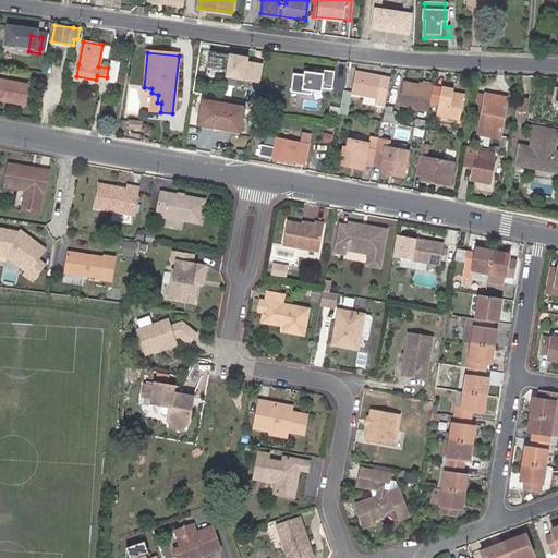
[(221,79),(263,82),(264,62),(246,60),(246,55),(223,52),(221,79)]
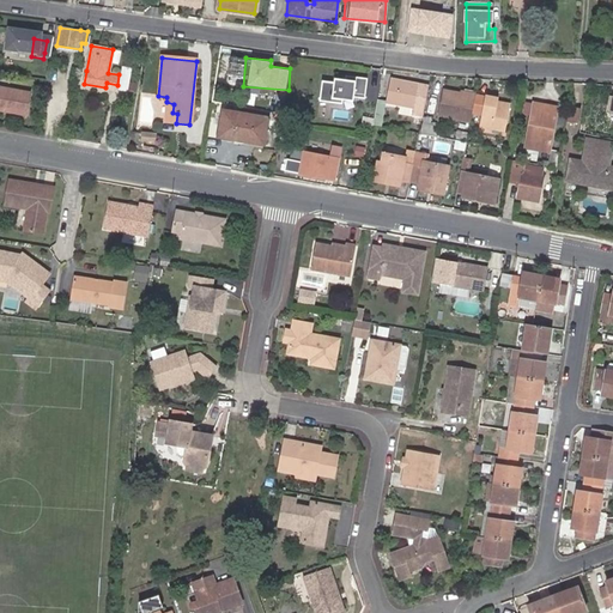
[(345,83),(322,79),(320,99),(343,103),(344,95),(364,97),(368,78),(346,74),(345,83)]
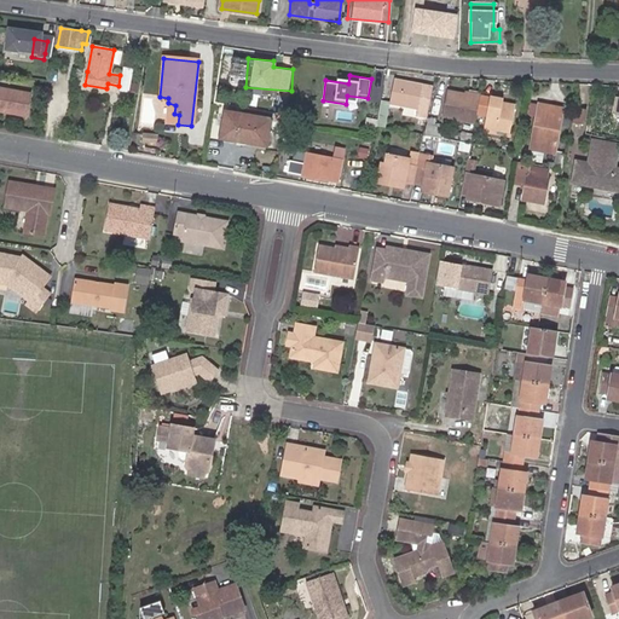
[(388,104),(418,110),(423,86),(393,80),(388,104)]
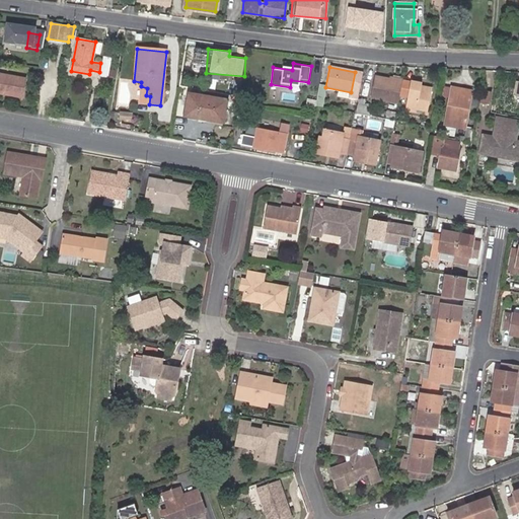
[(24,78),(0,73),(0,90),(21,94),(24,78)]
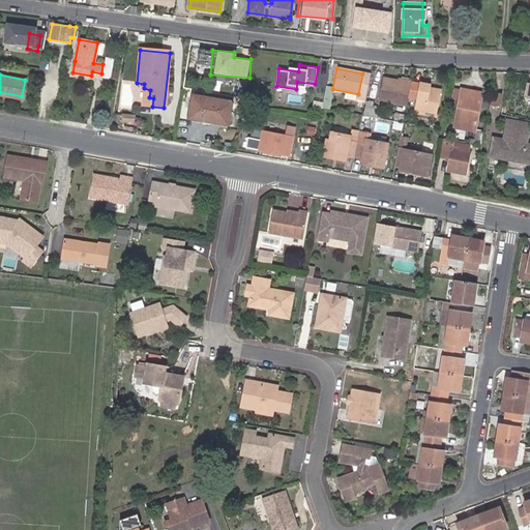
[(377,99),(406,106),(407,97),(410,83),(396,80),(382,77),(377,99)]
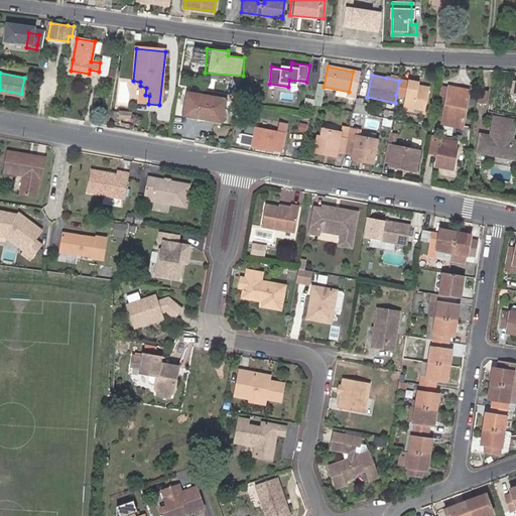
[(415,87),(416,83),(407,82),(399,80),(399,81),(396,95),(404,97),(402,106),(425,111),(429,89),(418,87),(415,87)]
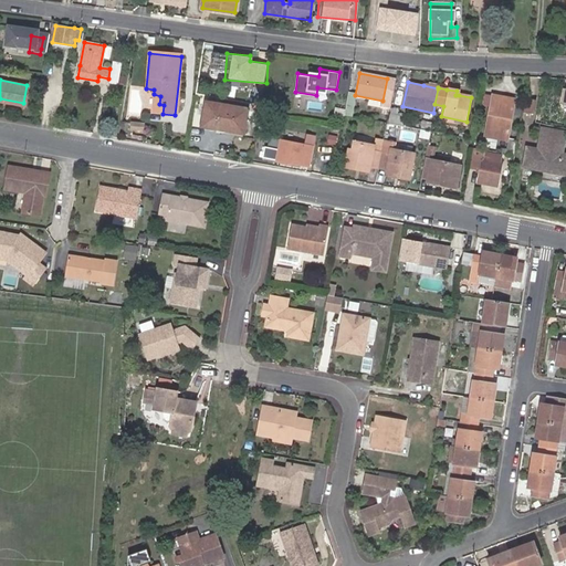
[(153,113),(163,114),(164,105),(159,104),(160,96),(154,94),(153,113)]
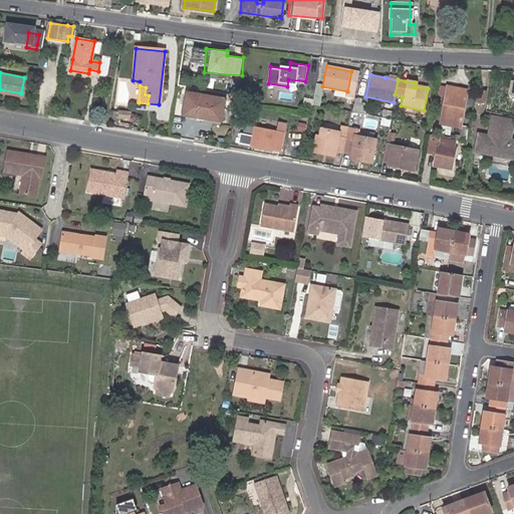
[(448,86),(446,95),(453,96),(454,87),(448,86)]
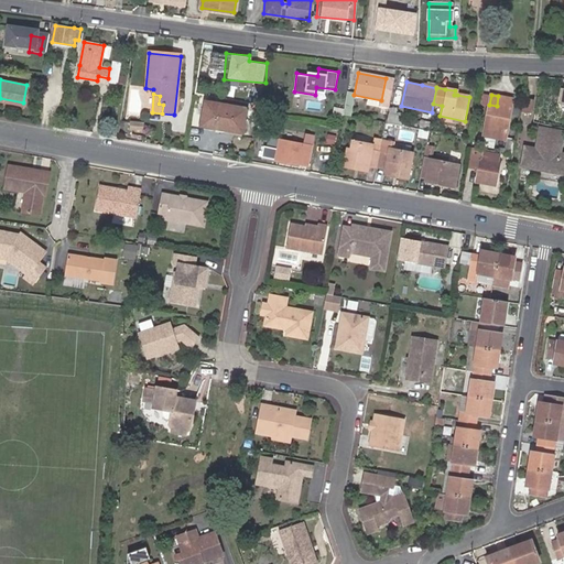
[(497,106),(489,105),(485,127),(484,134),(495,137),(506,139),(513,98),(498,96),(497,106)]
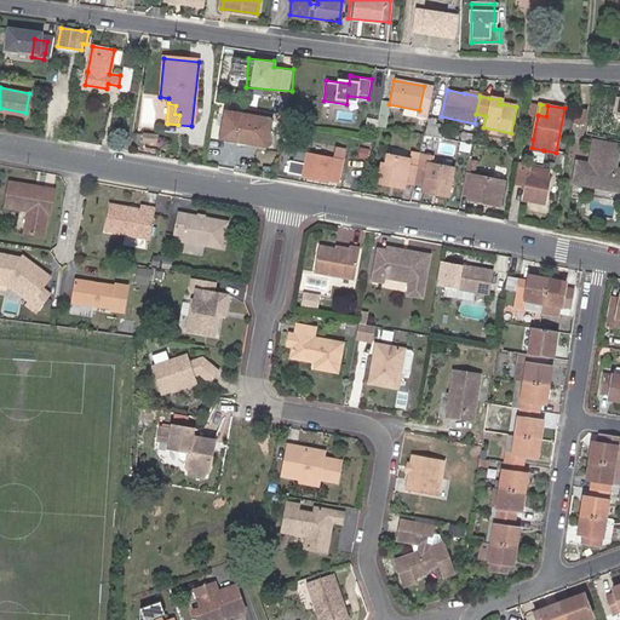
[(578,107),(574,124),(583,125),(585,109),(578,107)]
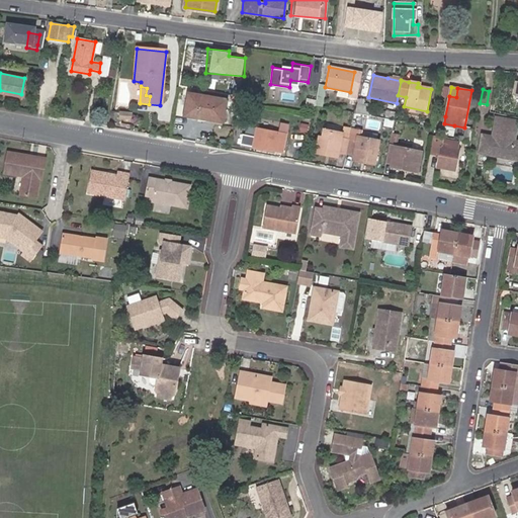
[(197,115),(207,117),(206,119),(223,122),(227,100),(189,93),(185,115),(197,117),(197,115)]
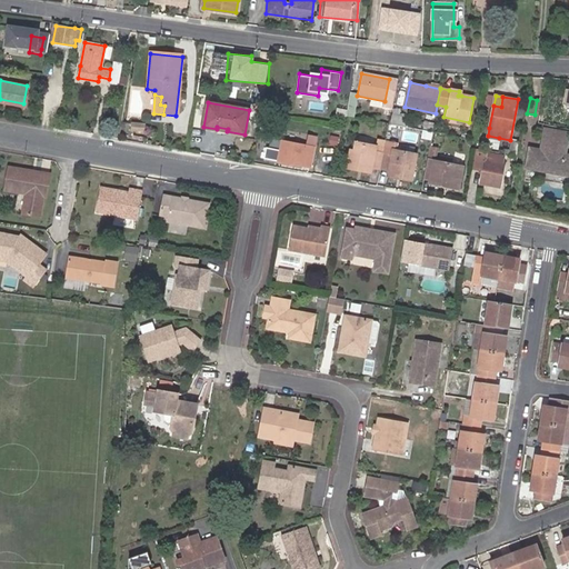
[(401,113),(395,111),(392,121),(400,122),(401,113)]
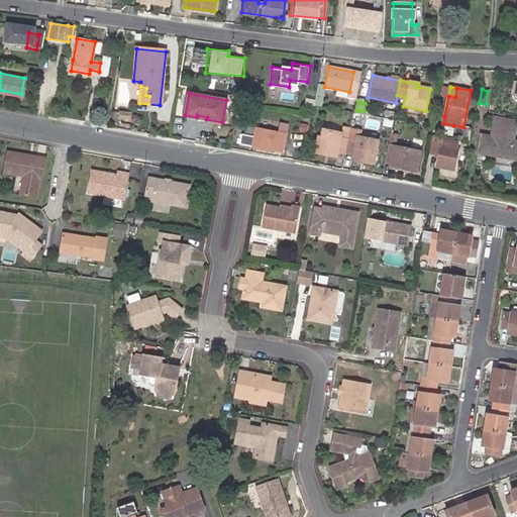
[(311,104),(304,103),(302,112),(310,113),(311,104)]
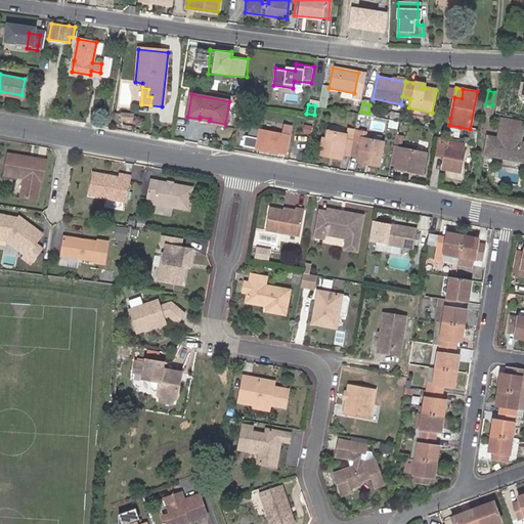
[(521,128),(499,123),(496,143),(486,142),(483,160),(523,168),(523,160),(523,148),(518,147),(521,128)]
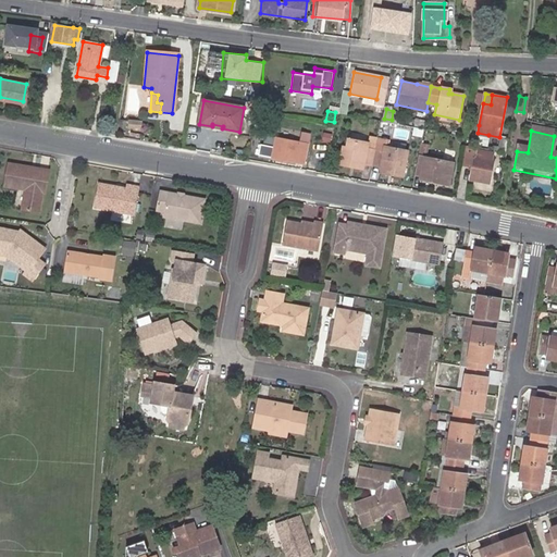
[(506,153),(508,137),(500,136),(498,151),(506,153)]
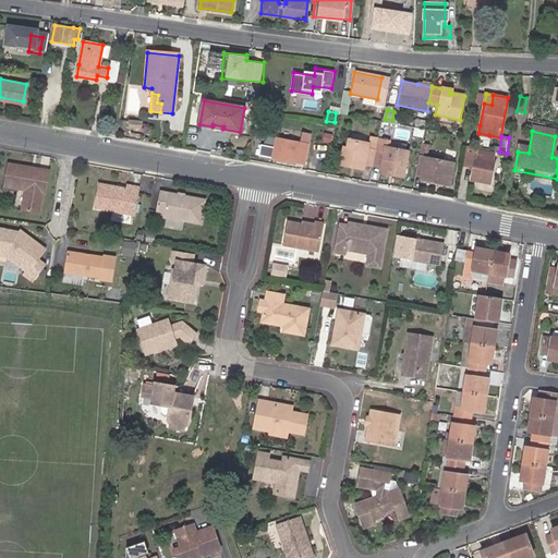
[(385,141),(377,138),(375,152),(383,154),(384,147),(385,141)]
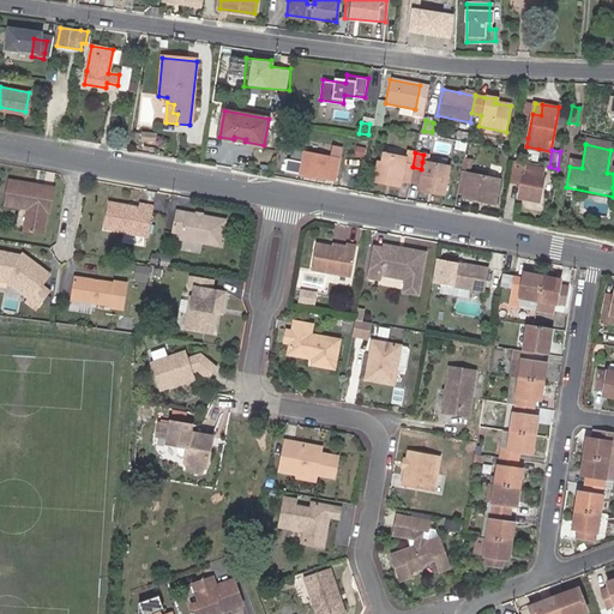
[(339,160),(304,154),(300,174),(335,181),(339,160)]
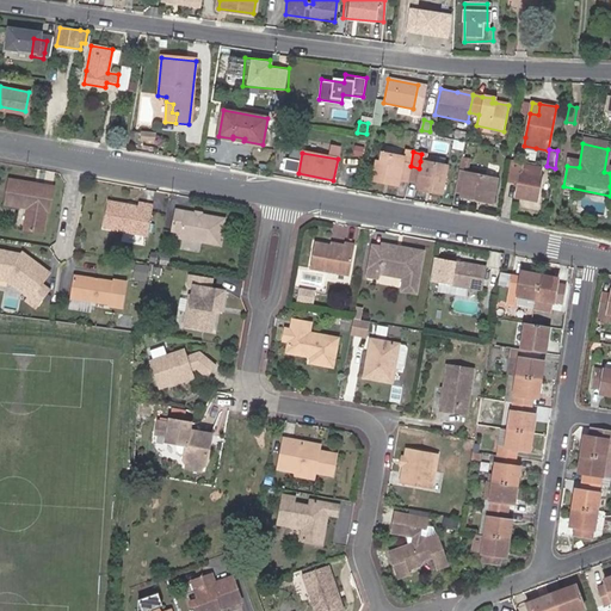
[(397,179),(407,181),(411,166),(400,164),(402,158),(380,153),(378,162),(375,161),(371,178),(387,180),(386,184),(396,186),(397,179)]
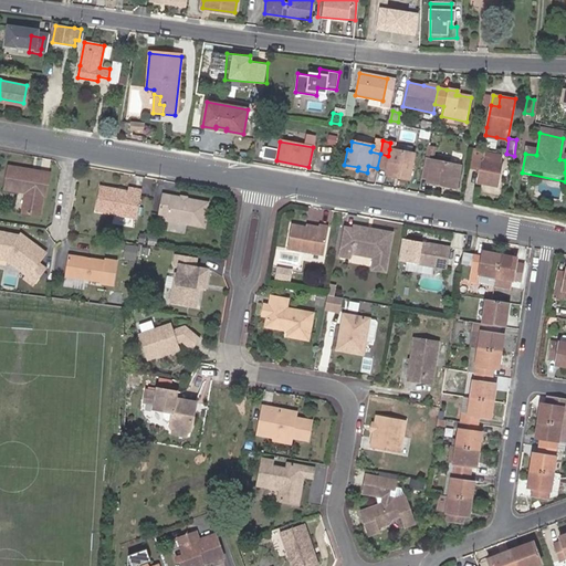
[(485,153),(486,150),(475,148),(472,168),(481,170),(478,182),(496,186),(501,165),(499,165),(501,156),(485,153)]
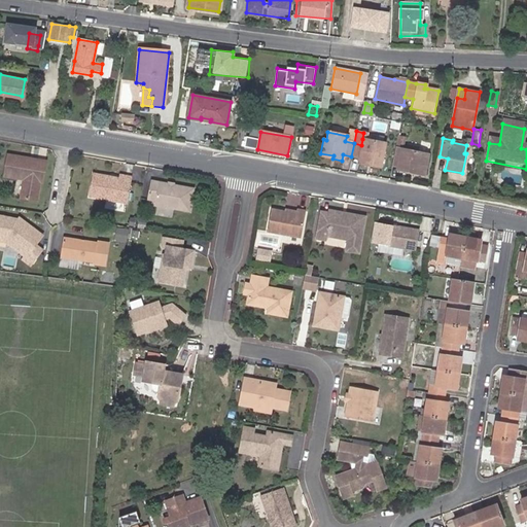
[(354,143),(351,156),(358,157),(357,164),(365,166),(366,163),(380,166),(385,144),(362,139),(361,145),(354,143)]
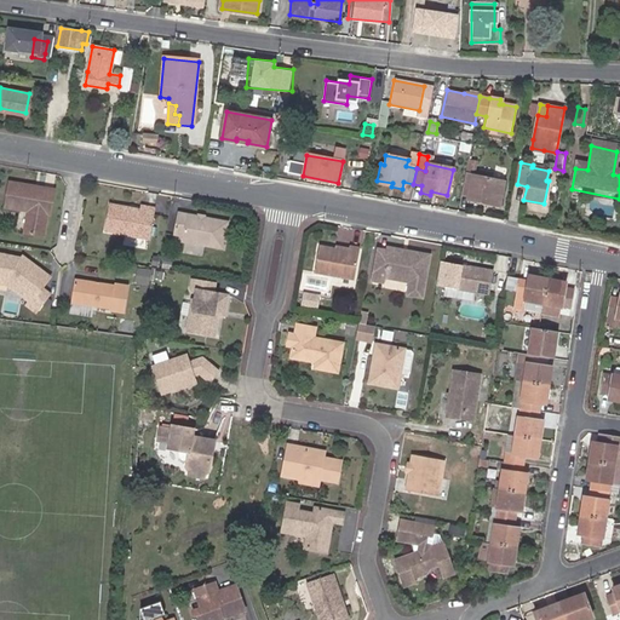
[(478,178),(464,176),(460,191),(468,193),(466,199),(484,201),(483,205),(499,208),(504,183),(488,181),(478,178)]
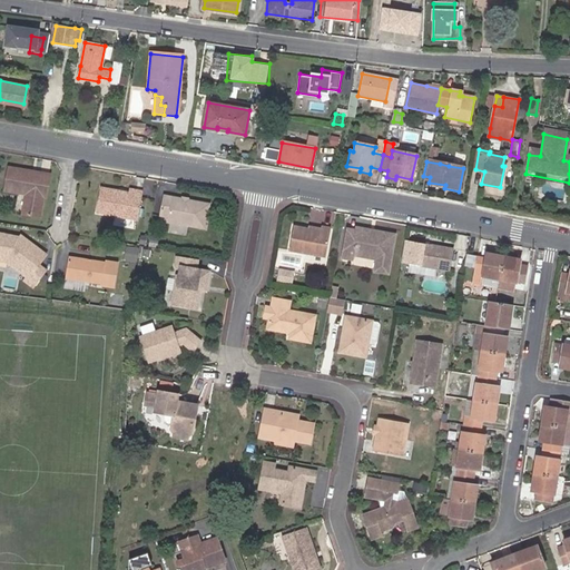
[(31,175),(32,170),(10,166),(6,189),(27,193),(23,215),(41,218),(46,194),(48,194),(51,174),(41,173),(40,176),(31,175)]
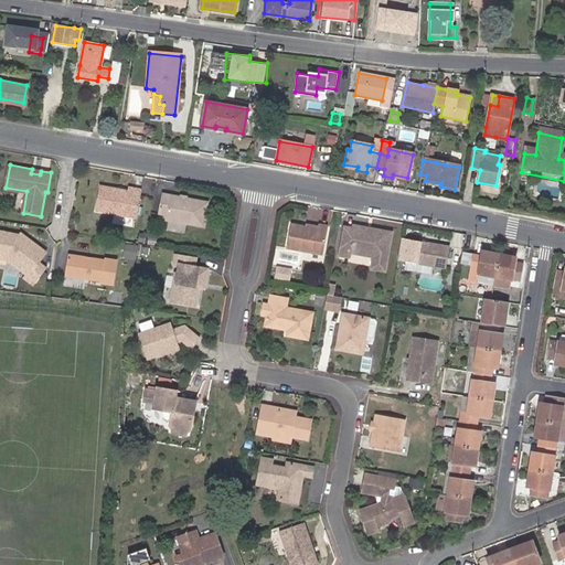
[(118,193),(119,190),(100,187),(96,211),(137,219),(141,190),(130,188),(130,192),(124,191),(123,194),(118,193)]
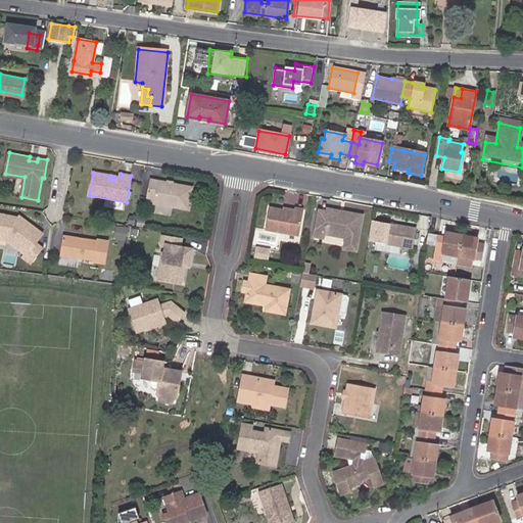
[(174,187),(168,186),(159,184),(160,182),(152,180),(147,203),(189,211),(194,189),(174,185),(174,187)]
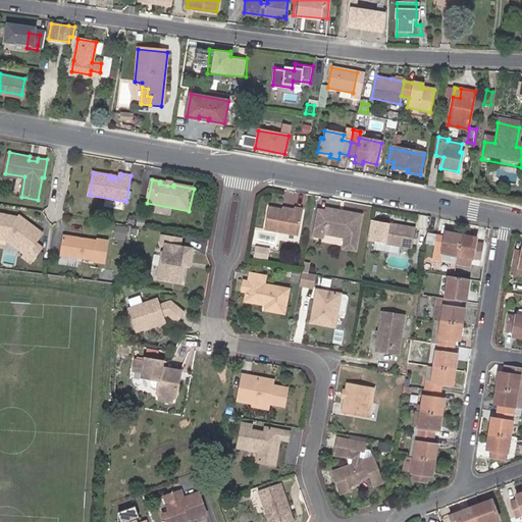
[(283,209),(270,207),(266,229),(298,236),(303,209),(296,207),(295,209),(295,212),(283,209)]
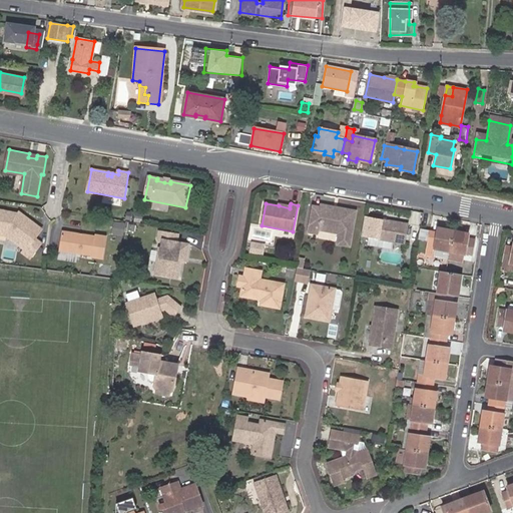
[(321,204),(321,207),(313,205),(308,232),(317,234),(318,229),(339,233),(337,244),(349,246),(356,211),(338,207),(338,210),(332,209),(333,206),(321,204)]
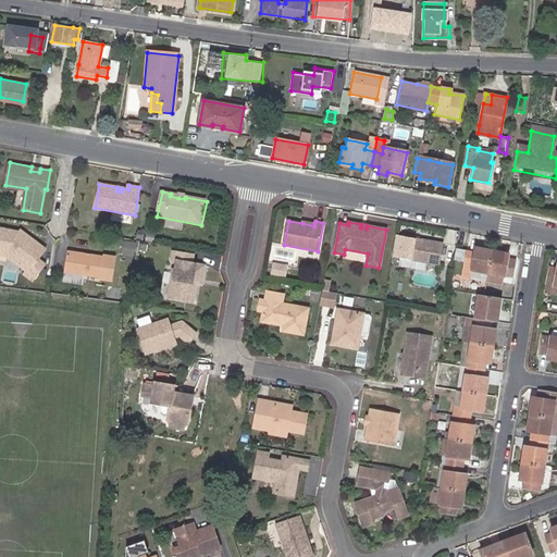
[(0,229),(0,250),(14,254),(29,267),(27,270),(25,273),(34,281),(46,264),(38,259),(45,251),(26,236),(23,239),(21,236),(23,234),(21,232),(0,229)]
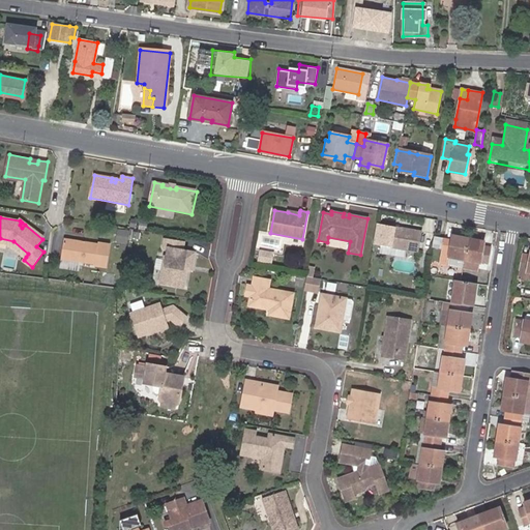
[(420,232),(383,225),(379,245),(417,253),(420,232)]
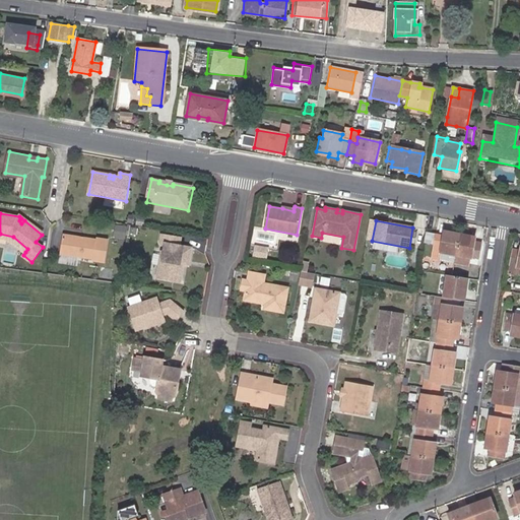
[(126,239),(128,226),(119,224),(117,238),(126,239)]
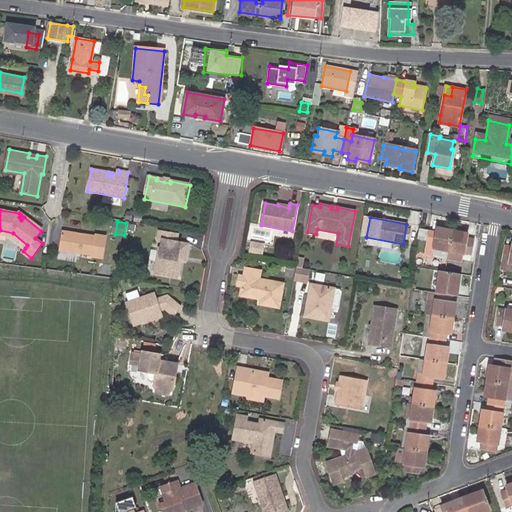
[(427,240),(428,230),(419,229),(418,238),(427,240)]
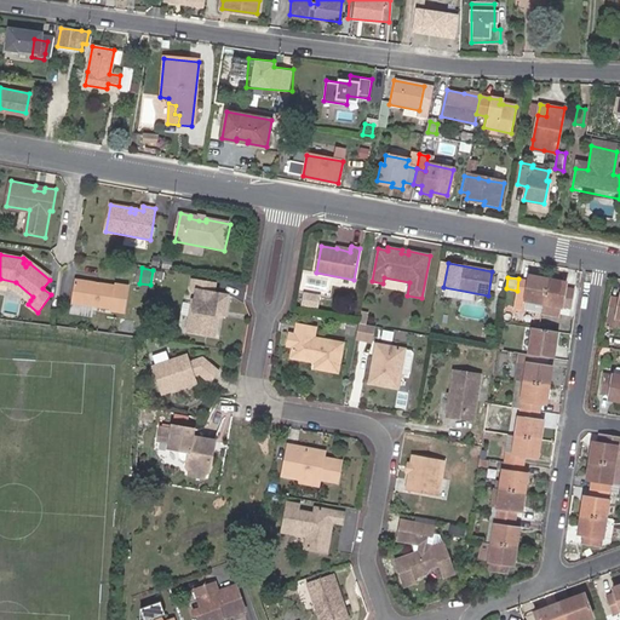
[(543,304),(546,280),(535,277),(534,282),(528,281),(518,279),(517,291),(514,311),(522,313),(523,308),(541,311),(543,304)]
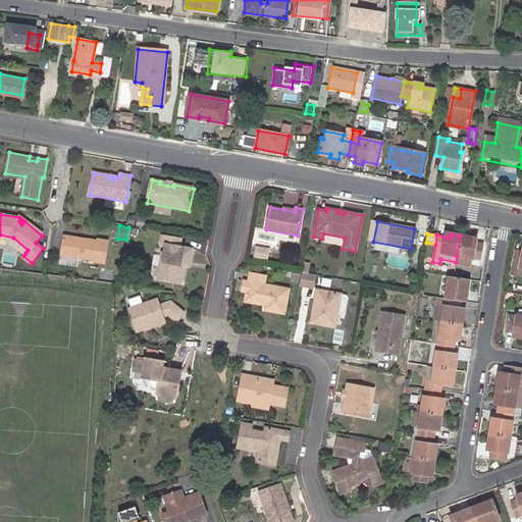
[(13,238),(0,235),(0,240),(12,243),(25,253),(28,250),(13,238)]
